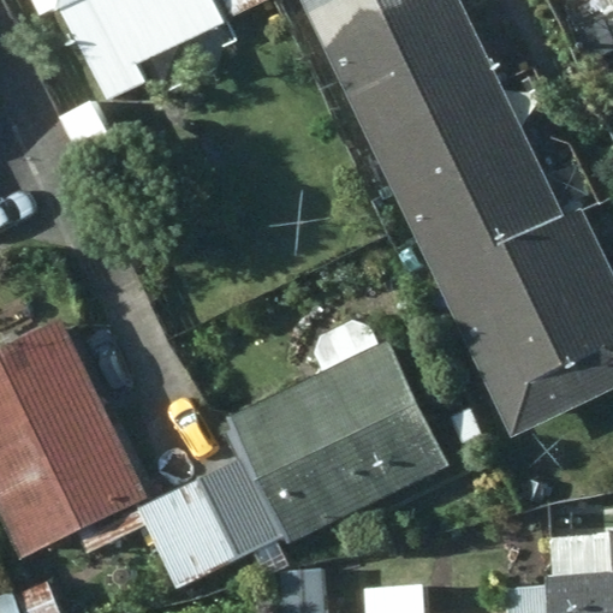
[(33,0),(39,15),(59,5),(102,99),(231,40),(213,0),(33,0)]
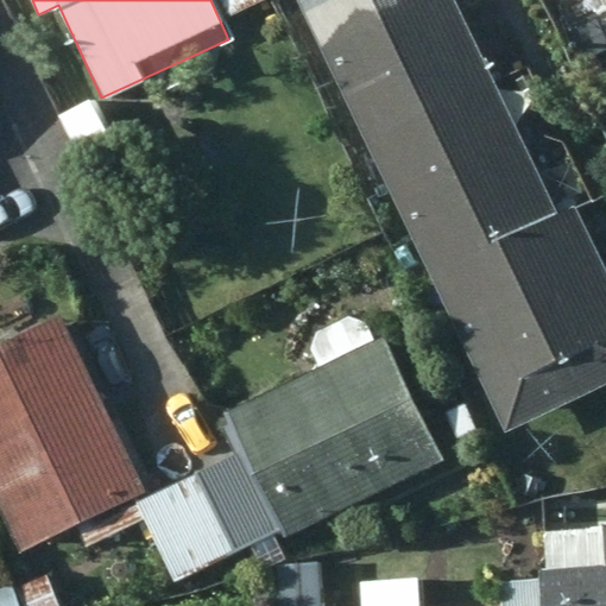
[(218,0),(226,18),(262,0),(218,0)]
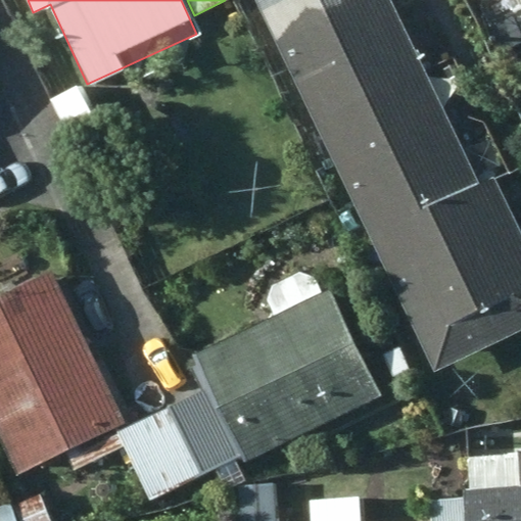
[(420,60),(391,0),(261,0),(314,109),(420,60)]
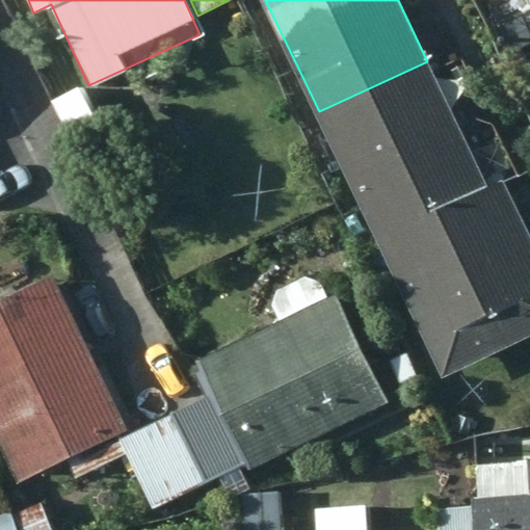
[(486,187),(427,61),(319,111),(378,238),(486,187)]
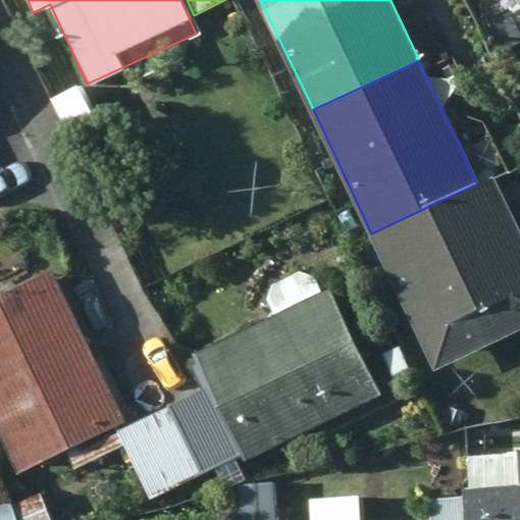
[(73,78),(46,91),(59,122),(88,111),(73,78)]
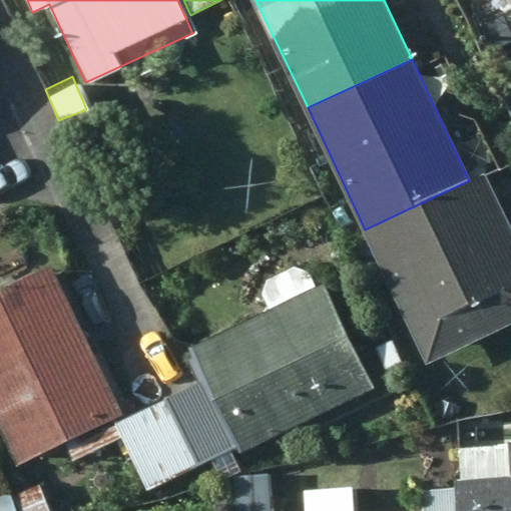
[(510,226),(486,173),(469,180),(365,229),(428,365),(510,324),(510,226)]
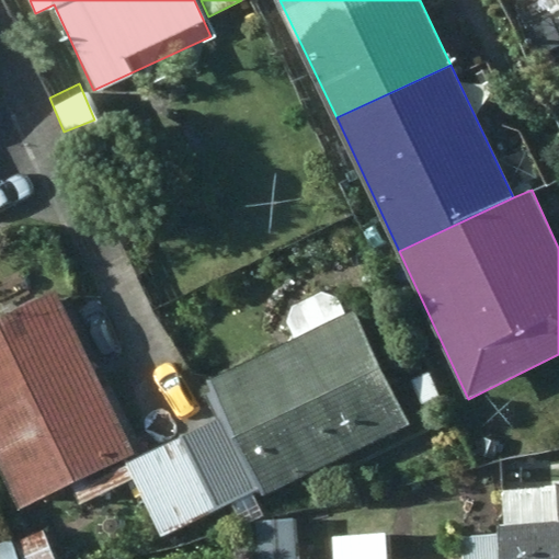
[(56,291),(0,317),(0,478),(15,511),(71,485),(80,503),(129,480),(121,460),(134,454),(56,291)]
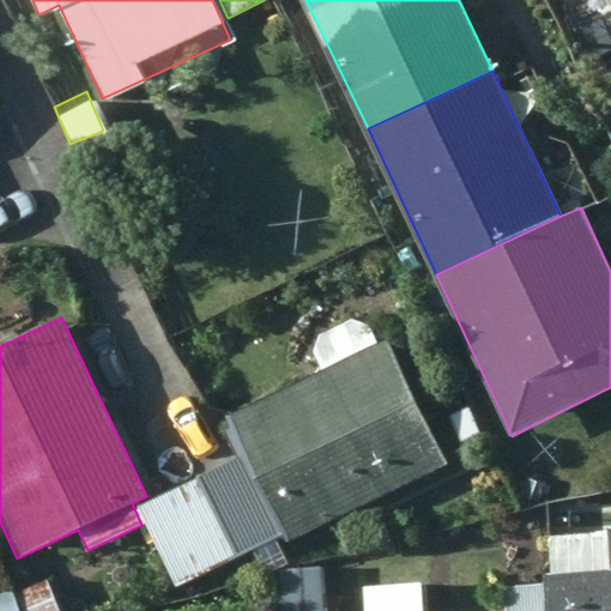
[(285,542),(447,464),(389,338),(380,343),(373,327),(354,318),(318,332),(310,351),(320,369),(223,413),(243,455),(138,506),(175,584),(280,533),(285,542)]
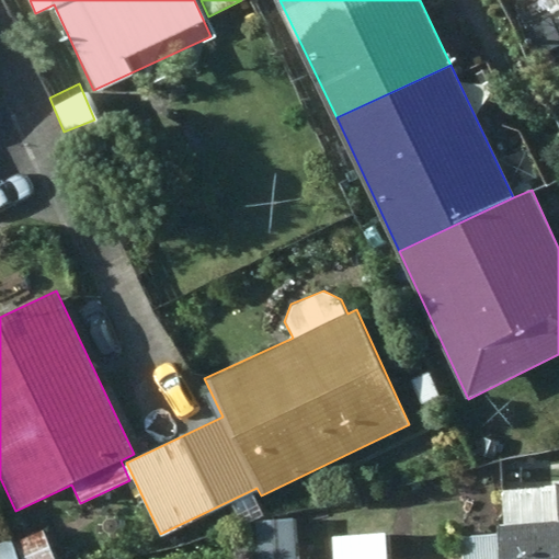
[(558,558),(558,485),(503,490),(505,523),(498,524),(498,533),(465,535),(466,558),(558,558)]
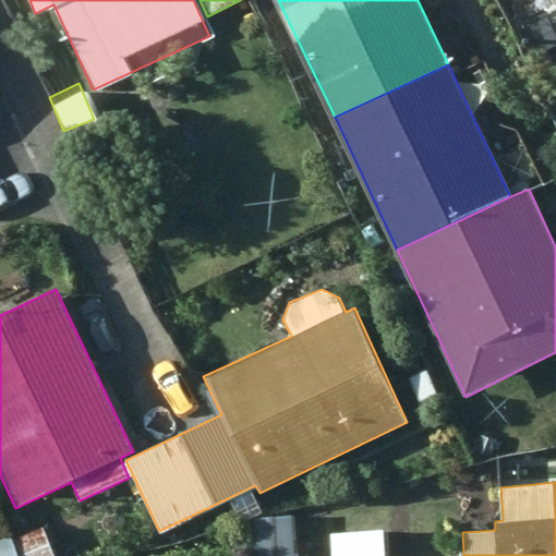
[(298,555),(295,515),(258,519),(260,555),(298,555)]
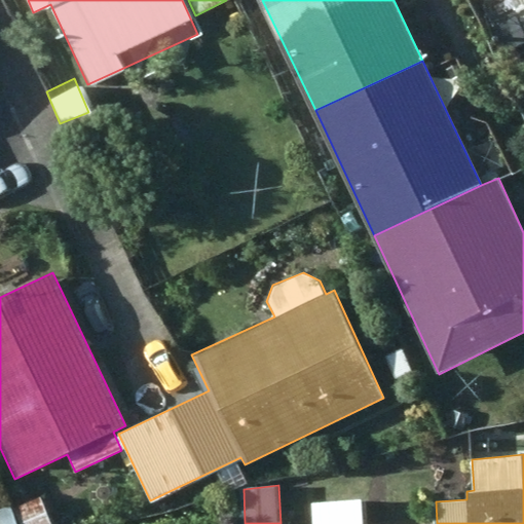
[(51,523),(40,494),(10,508),(17,523),(51,523)]
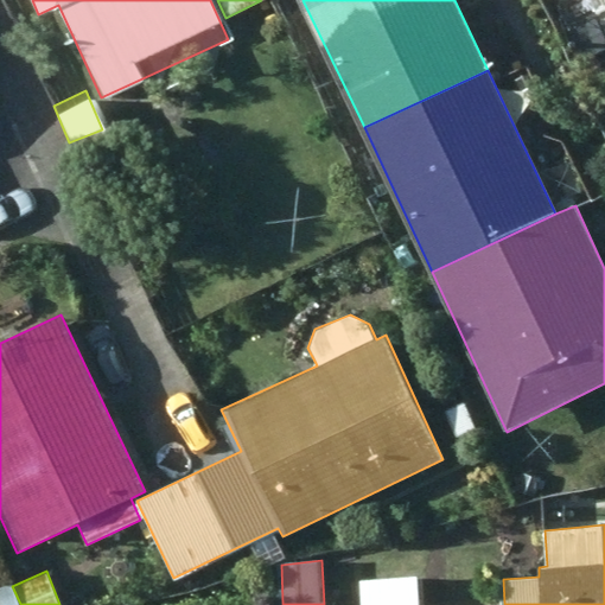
[(419,604),(416,575),(362,581),(363,604),(419,604)]
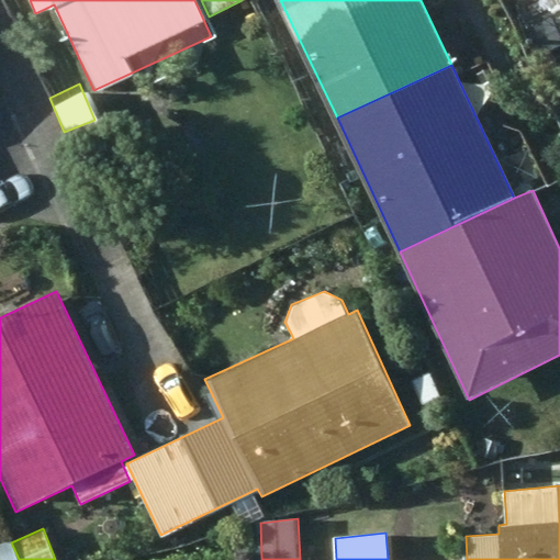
All buildings are outlined.
